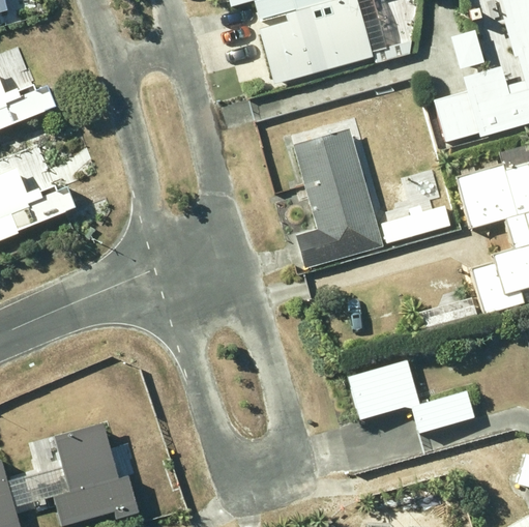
[(258,0),(255,1),(260,20),(287,12),(289,21),(260,29),(275,83),(373,55),(356,0),(258,0)]
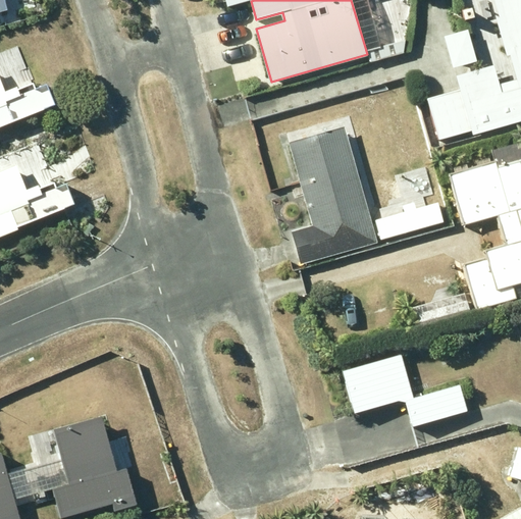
[(520,0),(496,0),(501,15),(497,17),(508,56),(512,54),(519,80),(501,85),(495,65),(457,76),(461,90),(428,99),(439,140),(472,130),(473,135),(520,119),(520,0)]
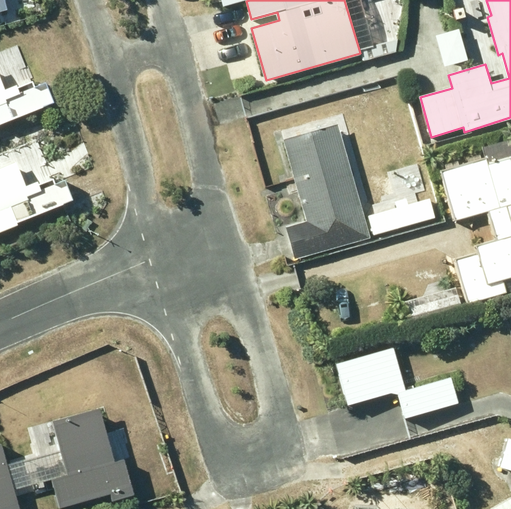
[(437,35),(446,65),(468,59),(459,28),(437,35)]
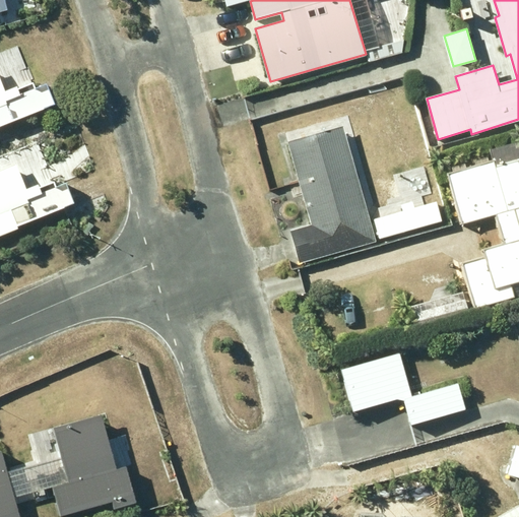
[(0,126),(54,105),(46,85),(21,95),(17,86),(6,90),(0,75),(0,126)]
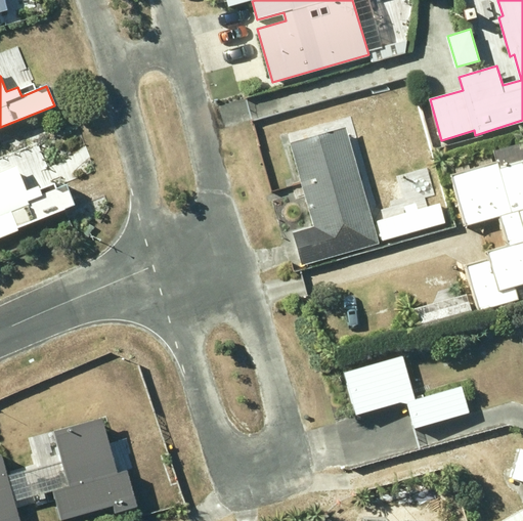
[(346,126),(290,142),(314,226),(294,232),(304,265),(380,244),(346,126)]
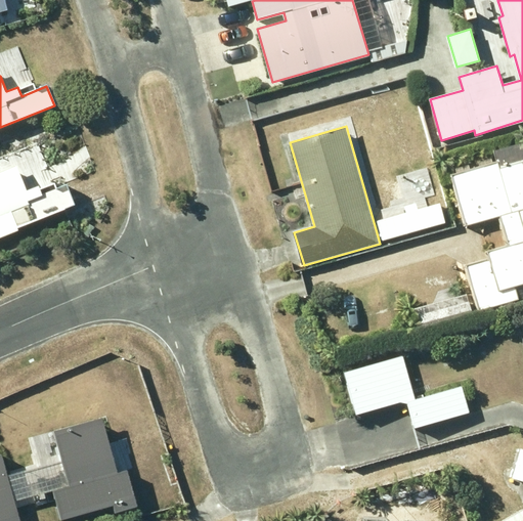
[(522,241),(487,251),(497,291),(522,284),(522,142),(494,152),(512,213),(518,211),(522,229),(522,241)]
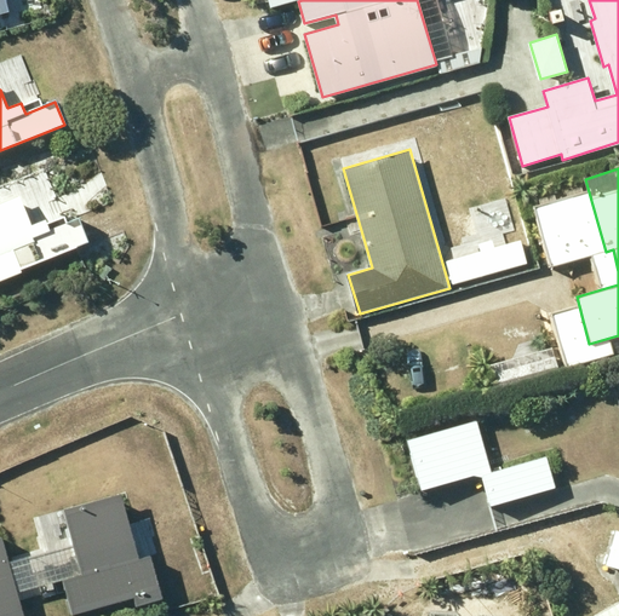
[(548,179),(519,188),(526,216),(555,207),(548,179)]
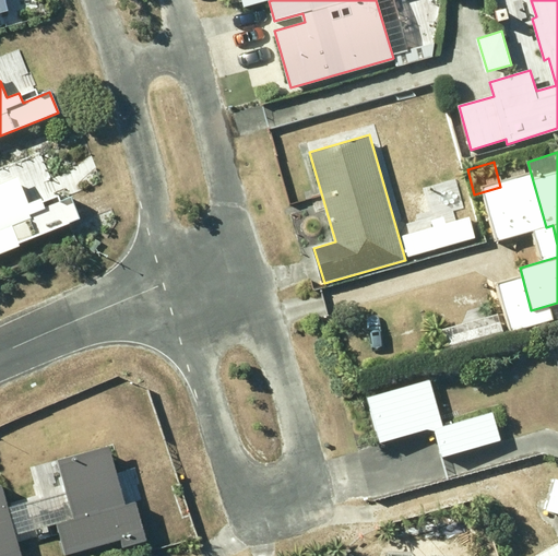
[(19,175),(0,182),(0,251),(79,220),(70,199),(62,202),(58,192),(31,203),(19,175)]
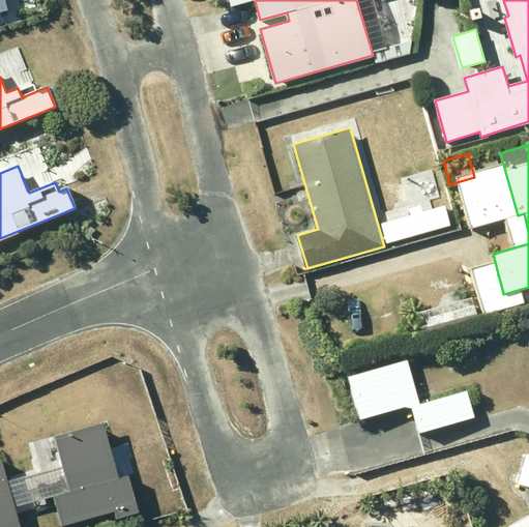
[(408,360),(350,375),(361,417),(410,405),(414,407),(420,432),(475,417),(468,390),(419,403),(408,360)]
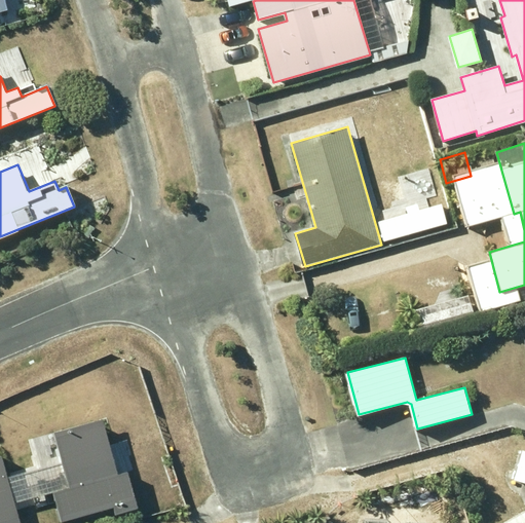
[(94,415),(29,438),(50,500),(115,478),(94,415)]
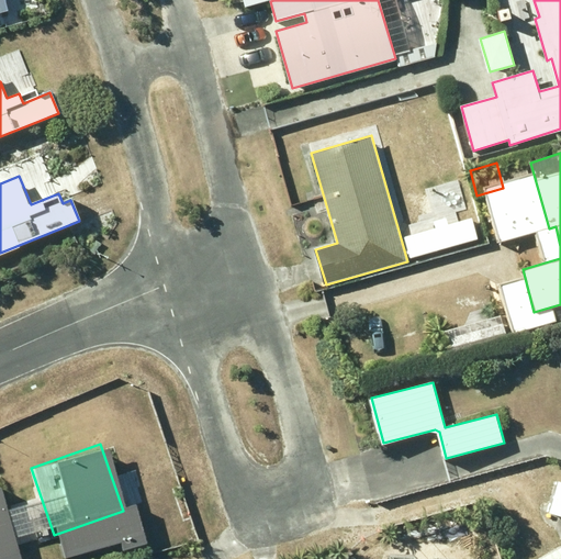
[(550,512),(560,515),(560,481),(550,512)]
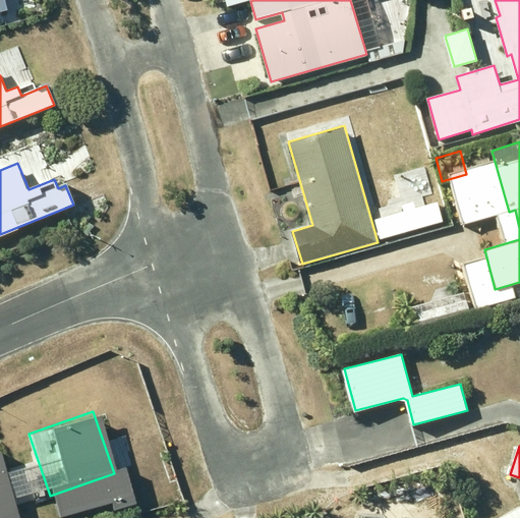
[(53,498),(38,502),(42,516),(57,511),(53,498)]
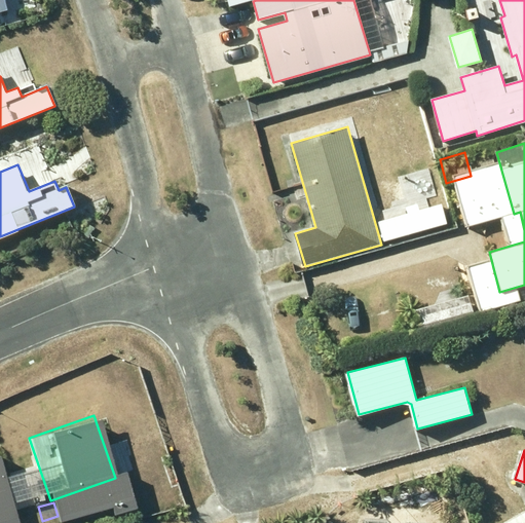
[(524,512),(504,522),(524,522),(524,512)]
